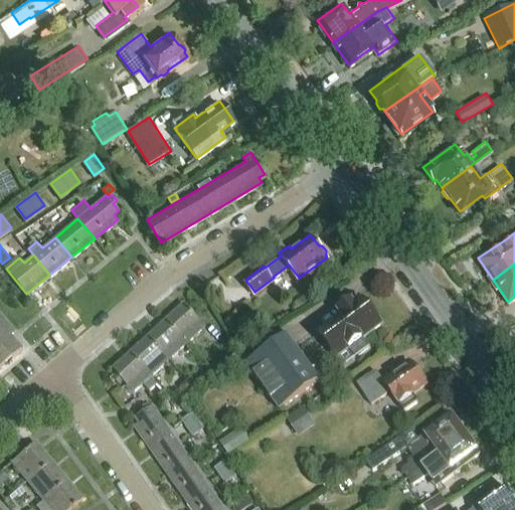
[(337,309),(340,313),(318,330),(336,354),(348,345),(354,354),(368,344),(361,335),(380,321),(362,297),(354,303),(351,299),(337,309)]
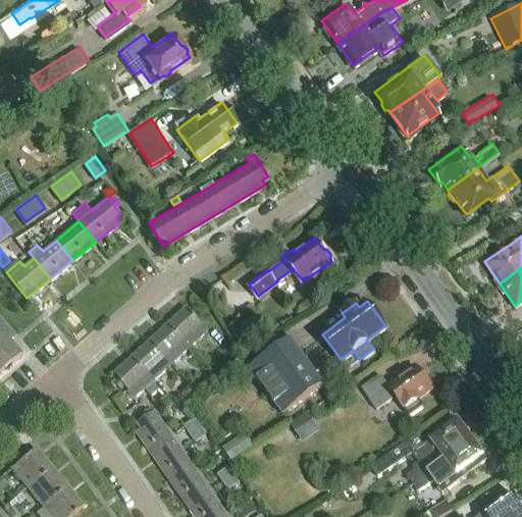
[(191,343),(207,328),(187,305),(170,319),(191,343)]
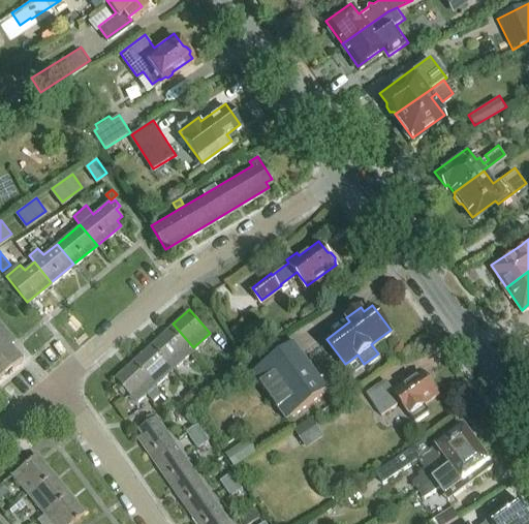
[(173,324),(153,341),(174,365),(193,347),(173,324)]
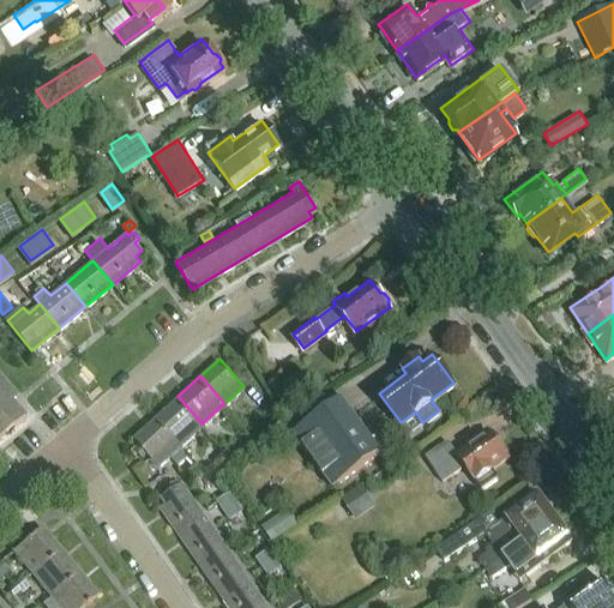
[(0,437),(22,419),(8,403),(14,398),(2,385),(0,386),(0,437)]
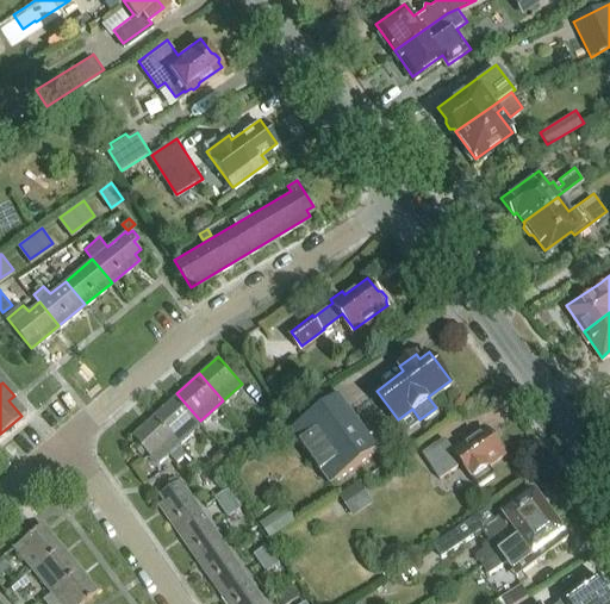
[(265,393),(255,383),(249,387),(259,398),(265,393)]
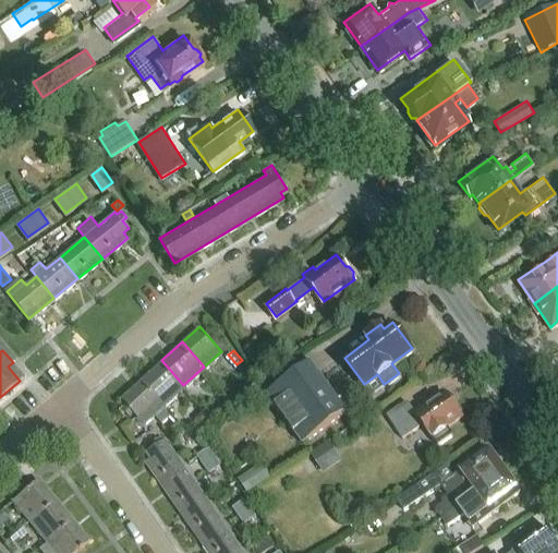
[(349,408),(312,359),(268,392),(305,441),(349,408)]
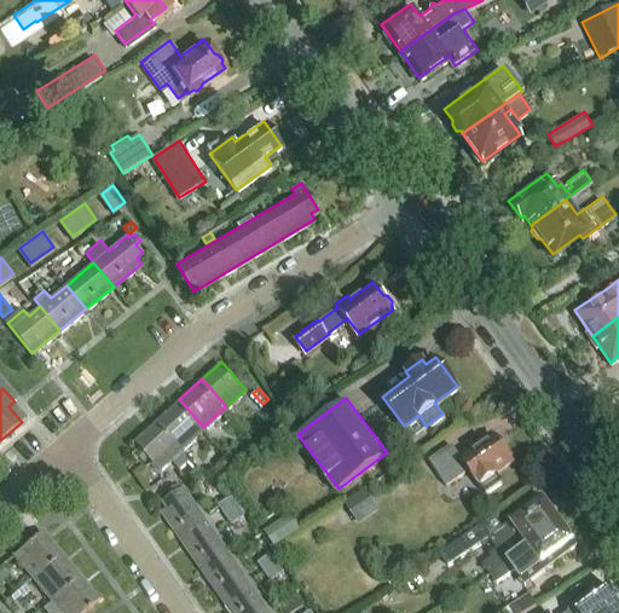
[(179,399),(157,420),(181,446),(203,427),(179,399)]
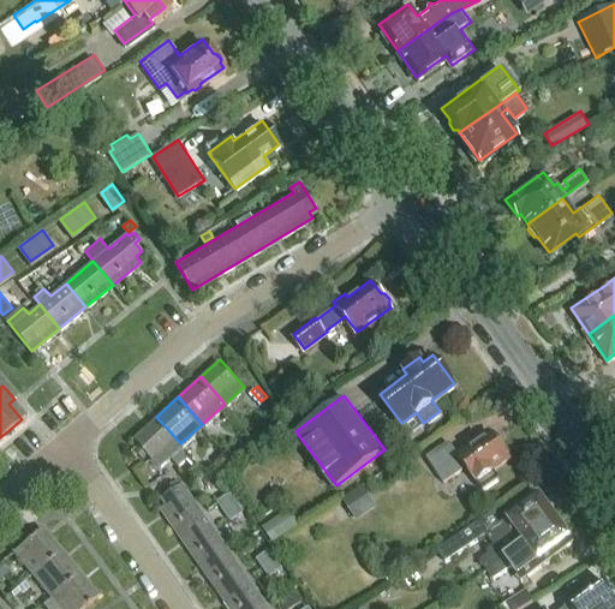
[(147,453),(157,465),(171,453),(178,461),(189,452),(180,443),(156,417),(132,437),(139,446),(135,449),(142,457),(147,453)]
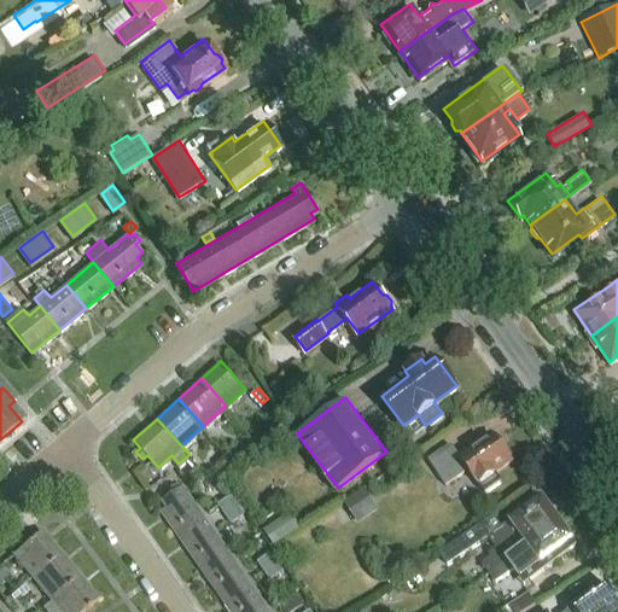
[(459,454),(452,443),(429,458),(445,483),(468,468),(484,491),(501,481),(495,471),(512,460),(495,435),(473,449),(471,447),(459,454)]
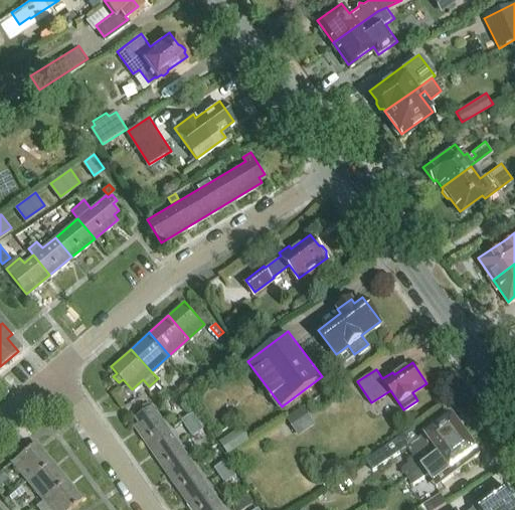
[(189,374),(178,384),(184,390),(194,381),(189,374)]
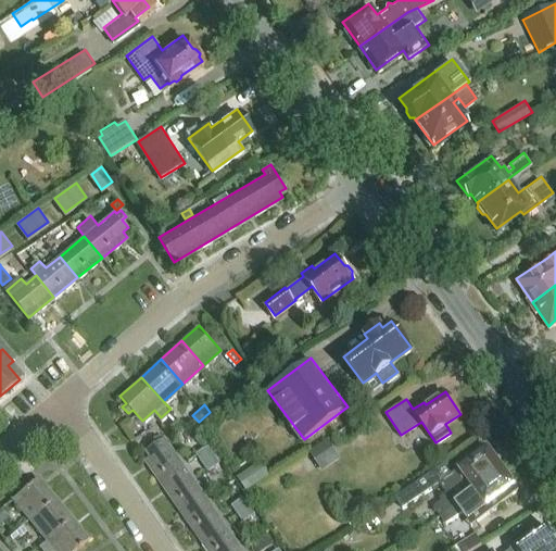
[(148,454),(143,458),(164,488),(188,472),(163,436),(160,438),(156,434),(149,439),(152,443),(144,449),(148,454)]
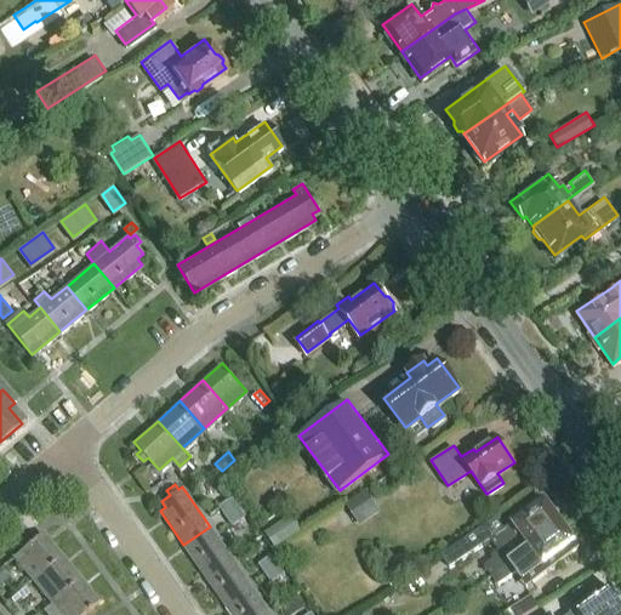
[(383,506),(369,484),(347,499),(362,520),(383,506)]
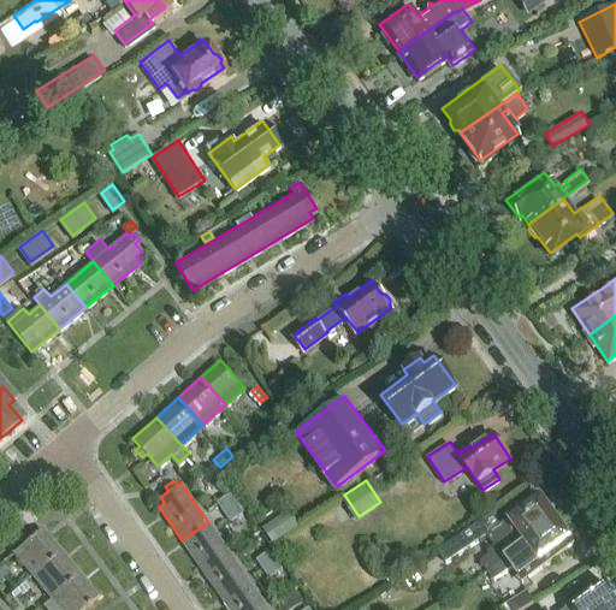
[(231,490),(218,499),(225,509),(238,499),(231,490)]
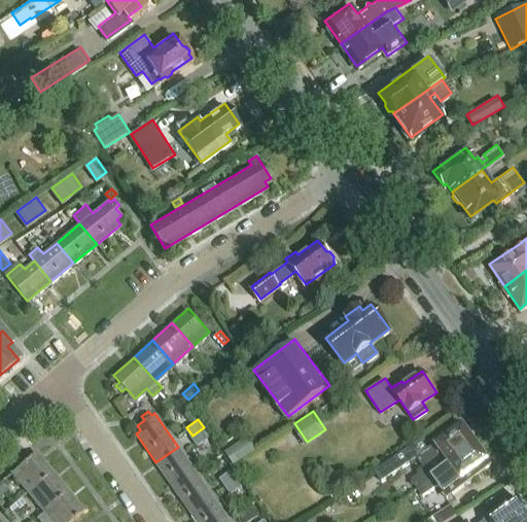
[(416,485),(445,462),(475,441),(468,432),(468,428),(465,423),(462,423),(459,420),(431,441),(434,445),(431,447),(418,456),(425,466),(411,478),(416,485)]
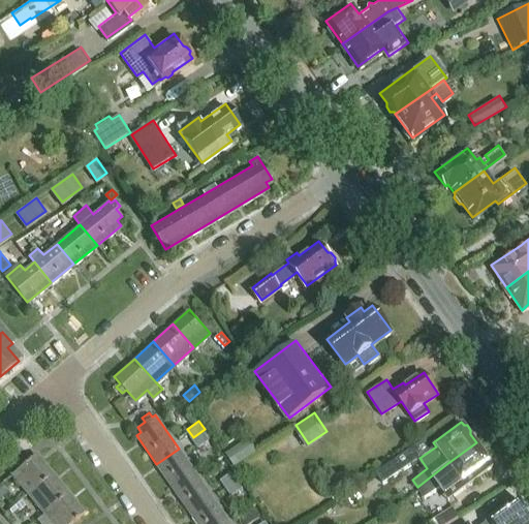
[(205,429),(193,437),(198,445),(210,437),(205,429)]
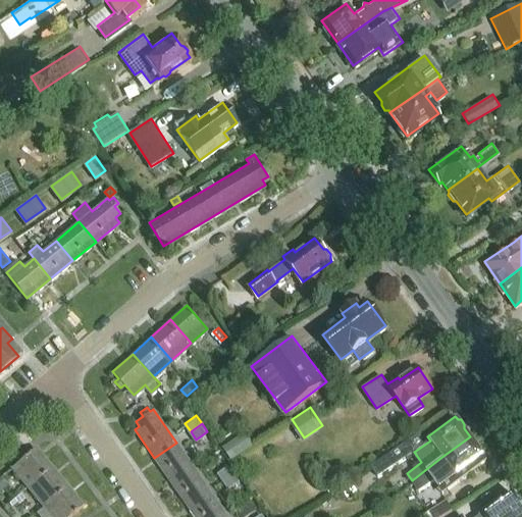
[(248,429),(224,445),(233,457),(256,442),(248,429)]
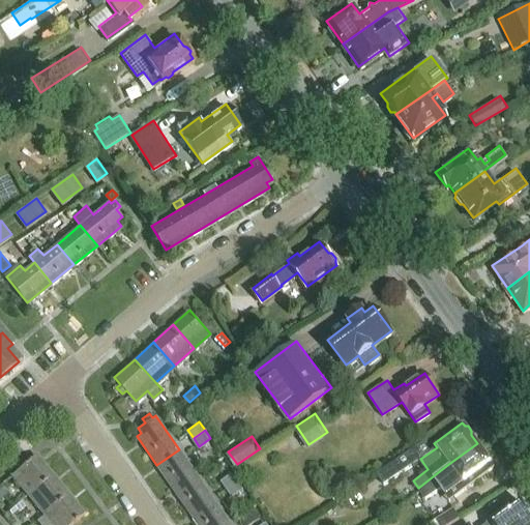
[(386,480),(388,483),(420,459),(434,449),(427,439),(381,473),(386,480)]
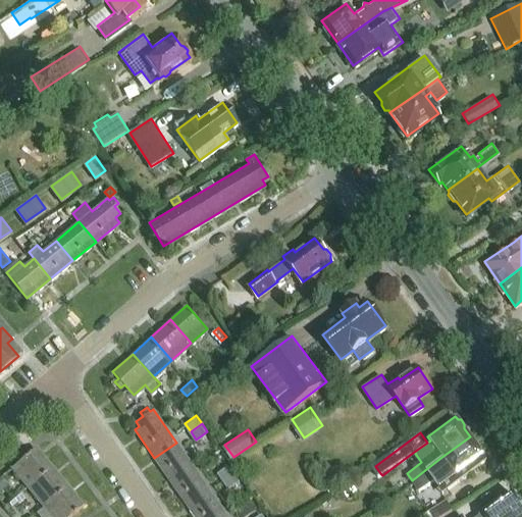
[(418,487),(437,473),(447,486),(485,458),(483,455),(484,452),(480,447),(477,447),(470,436),(440,458),(412,480),(418,487)]
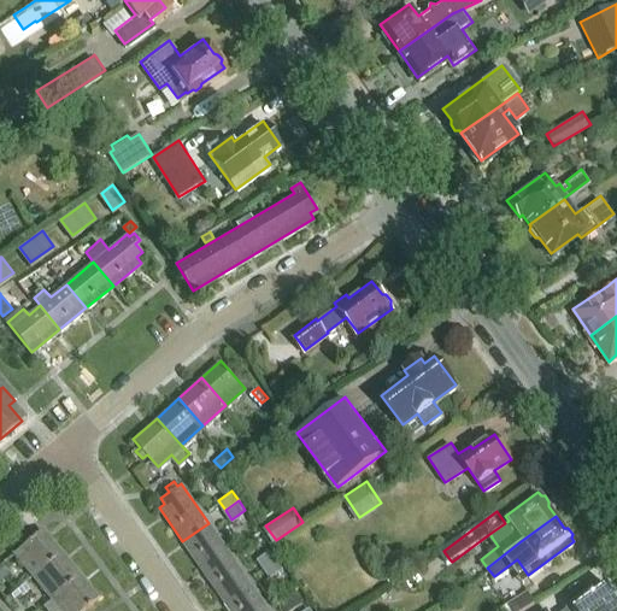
[(182,541),(201,569),(228,551),(209,523),(182,541)]
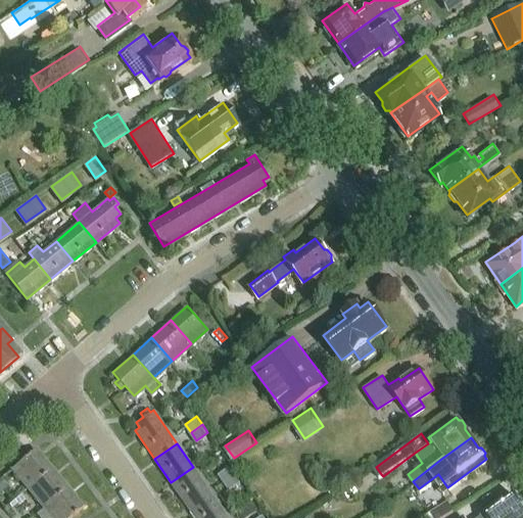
[(26,487),(50,467),(35,448),(10,468),(26,487)]
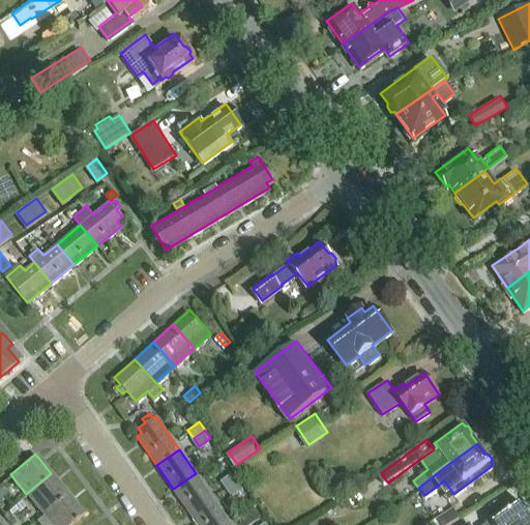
[(222,478),(228,487),(239,478),(233,471),(222,478)]
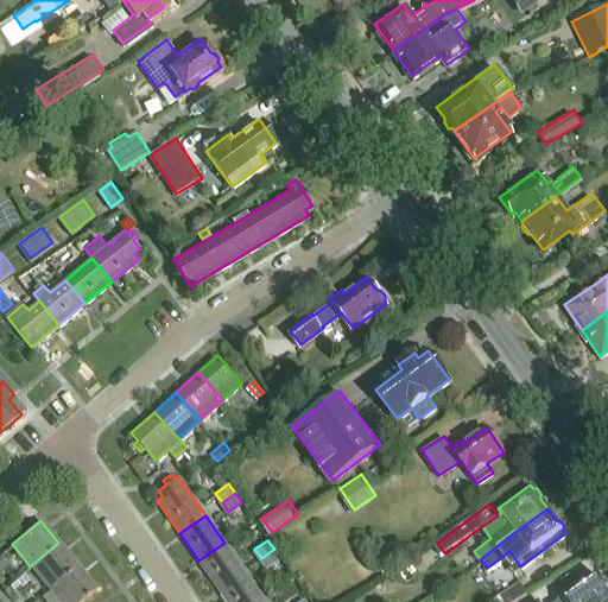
[(49,588),(76,565),(58,543),(30,566),(49,588)]
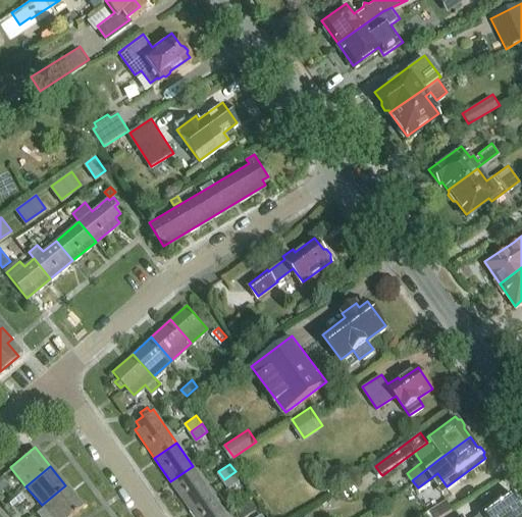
[(209,489),(193,466),(170,481),(187,505),(209,489)]
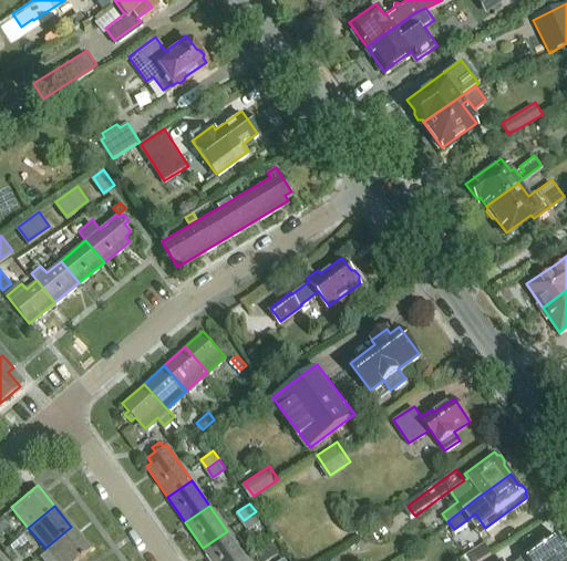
[(249,528),(261,519),(256,511),(244,520),(249,528)]
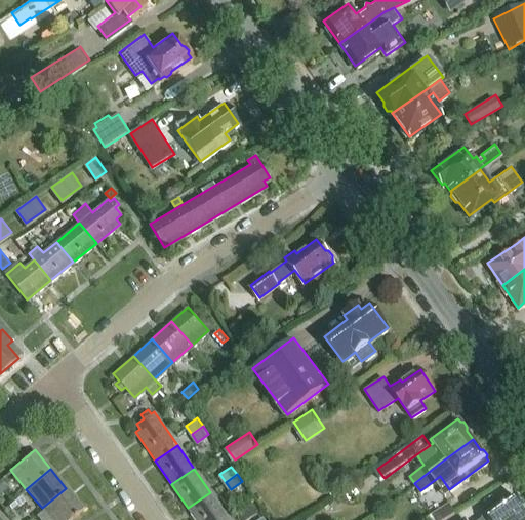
[(66,488),(42,508),(51,519),(66,519),(82,507),(66,488)]
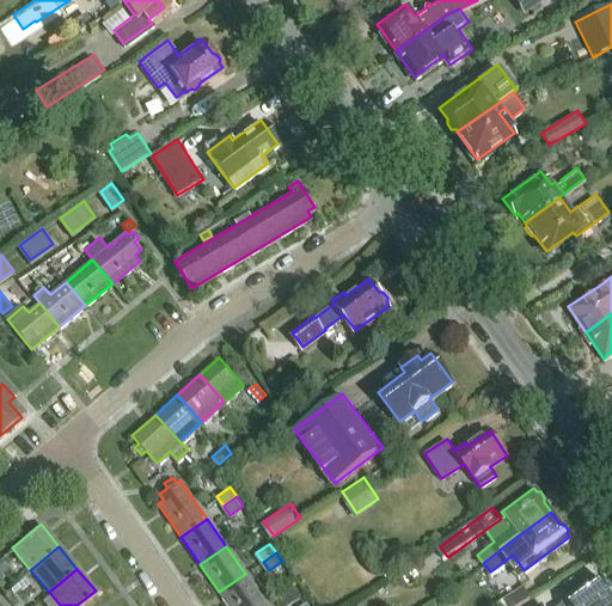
[(219,592),(228,605),(261,605),(265,604),(245,574),(219,592)]
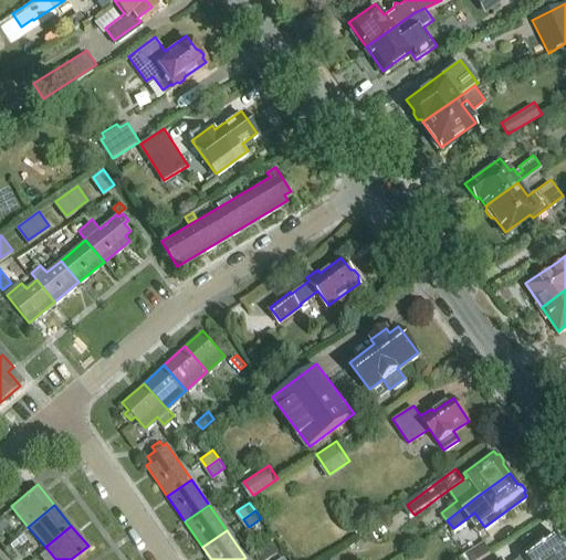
[(565,559),(565,548),(555,534),(514,559),(502,559),(500,558),(495,559),(565,559)]
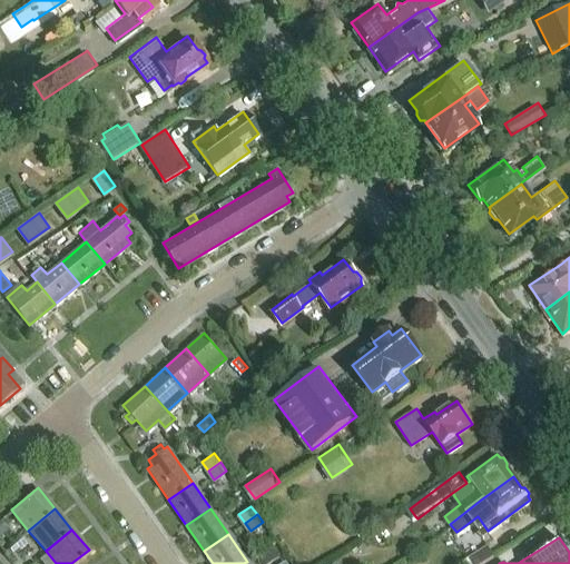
[(480,563),(501,550),(495,541),(474,554),(480,563)]
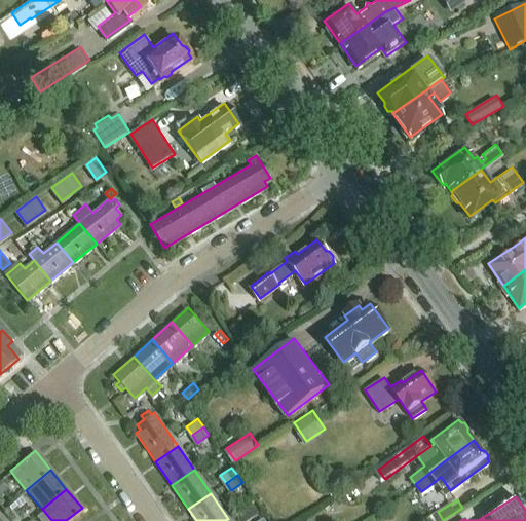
[(251,501),(237,512),(243,520),(258,512),(251,501)]
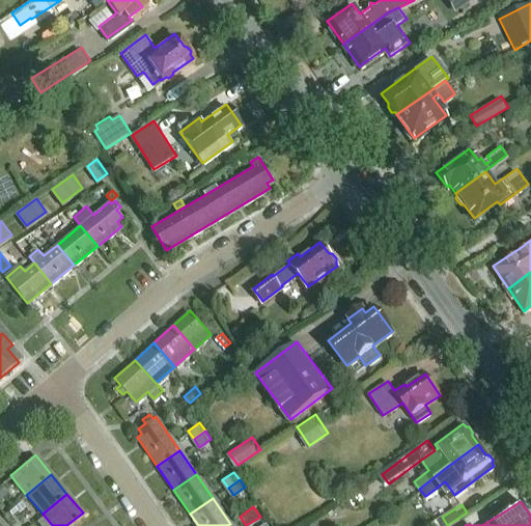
All buildings are outlined.
